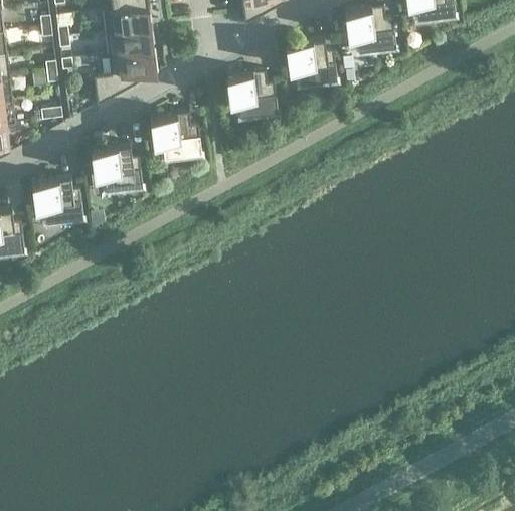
[(150,5),(149,0),(111,0),(112,8),(113,9),(150,5)]
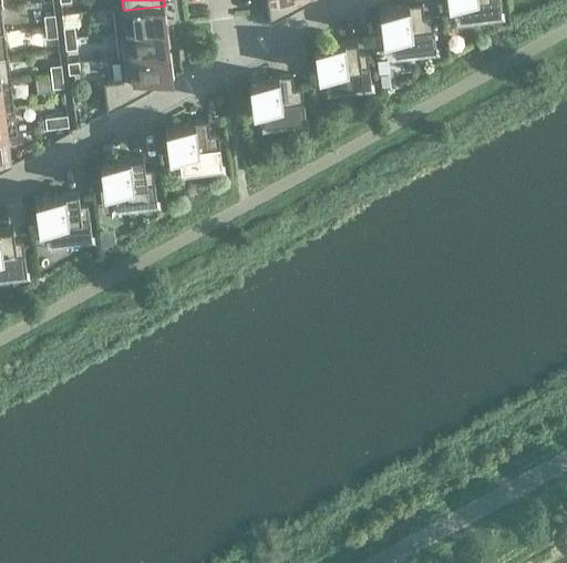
[(317,1),(316,0),(266,0),(269,27),(317,1)]
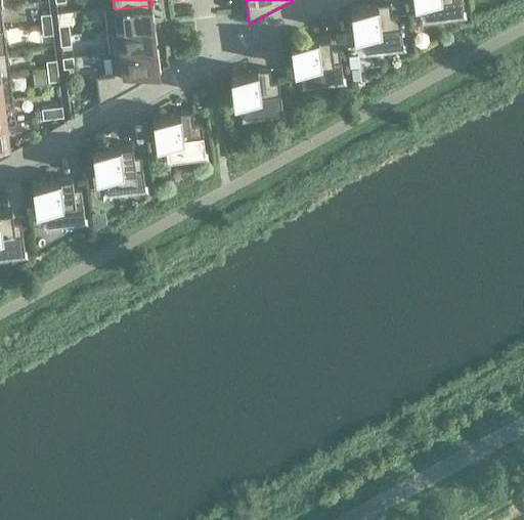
[(413,0),(415,4),(421,4),(423,4),(425,23),(464,17),(461,0),(413,0)]
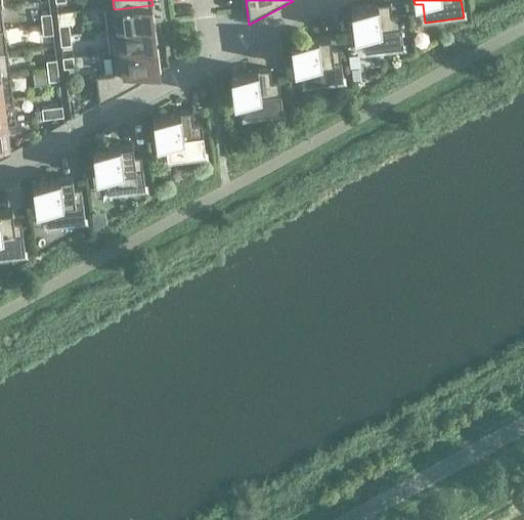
[(156,27),(153,5),(115,9),(114,8),(104,10),(107,33),(156,27)]
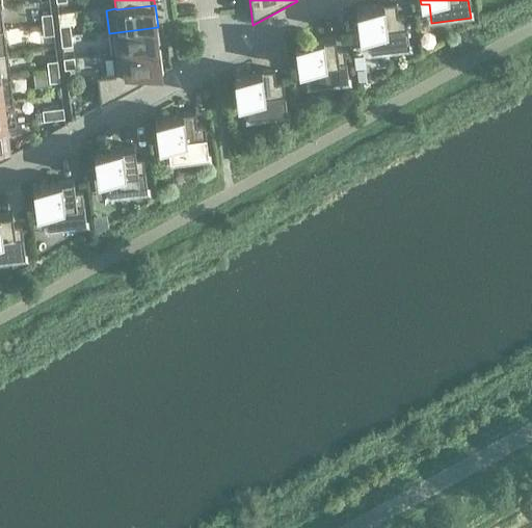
[(355,10),(358,31),(360,37),(366,37),(368,37),(371,56),(409,51),(405,18),(398,19),(396,6),(355,10)]
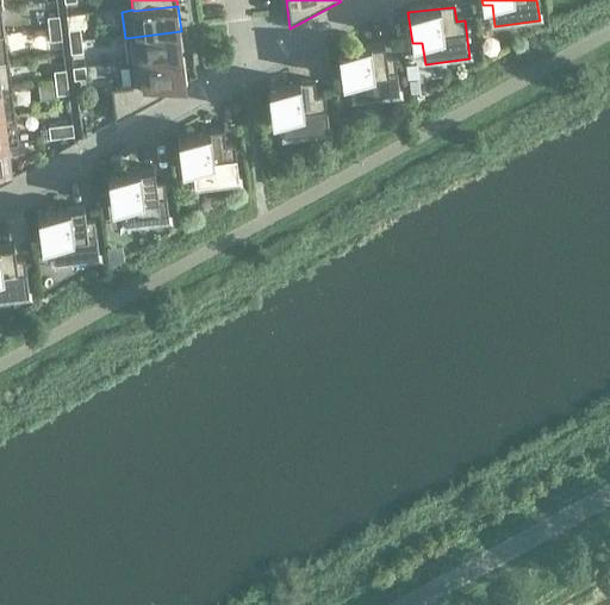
[(61,31),(60,19),(48,20),(49,32),(61,31)]
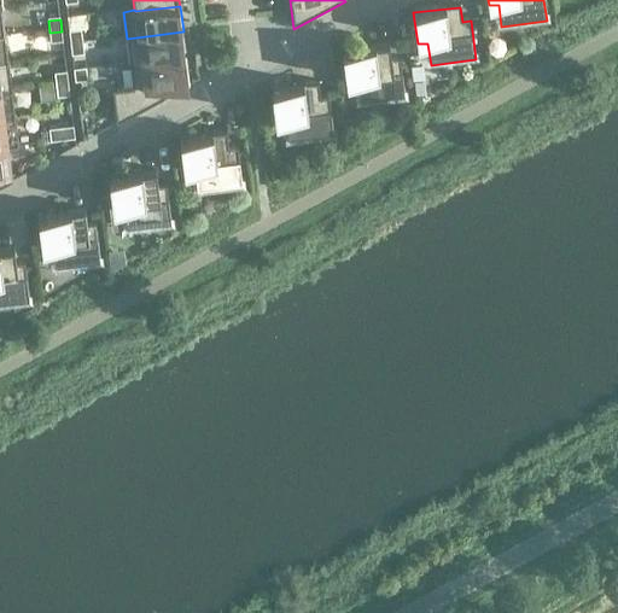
[(63,44),(62,31),(50,33),(51,45),(63,44)]
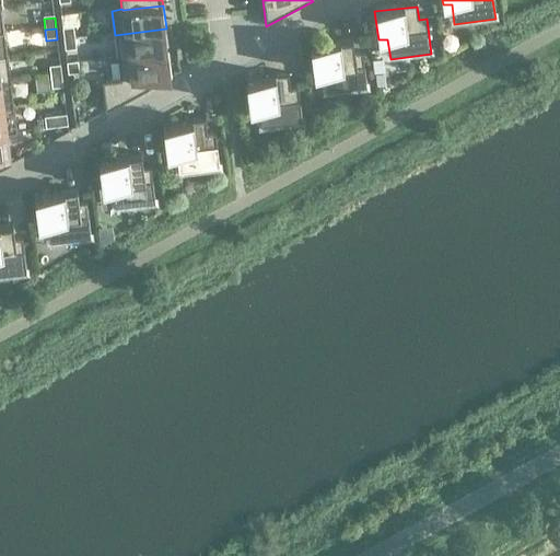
[(73,29),(62,30),(63,42),(74,39),(73,29)]
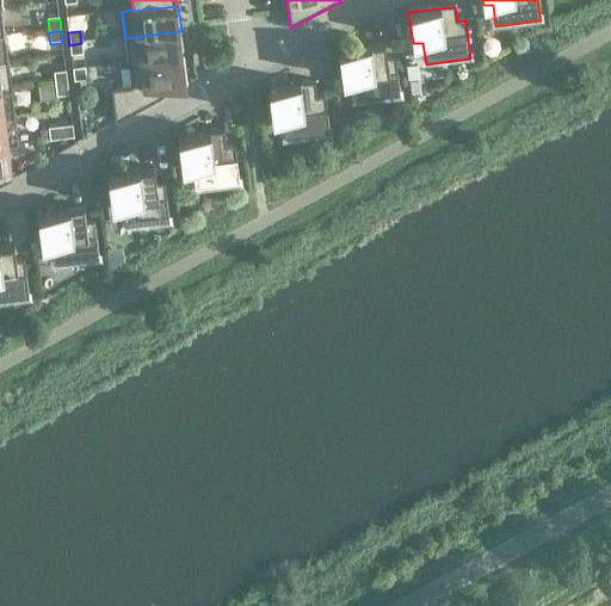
[(183,48),(181,31),(125,38),(128,63),(184,57),(184,56),(183,56),(181,48),(183,48)]
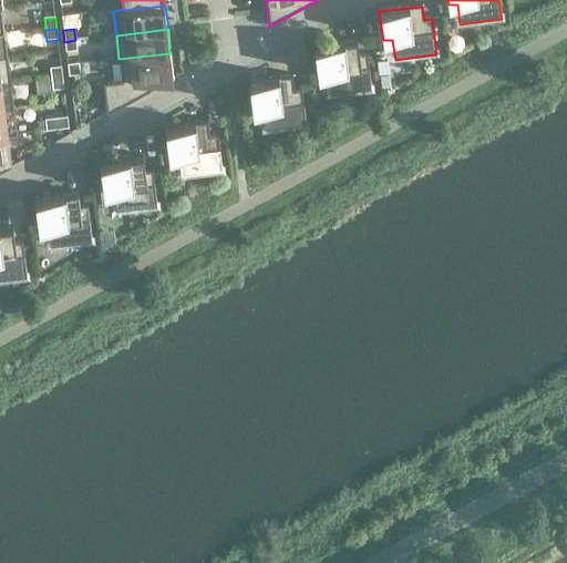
[(78,51),(75,40),(64,42),(66,53),(78,51)]
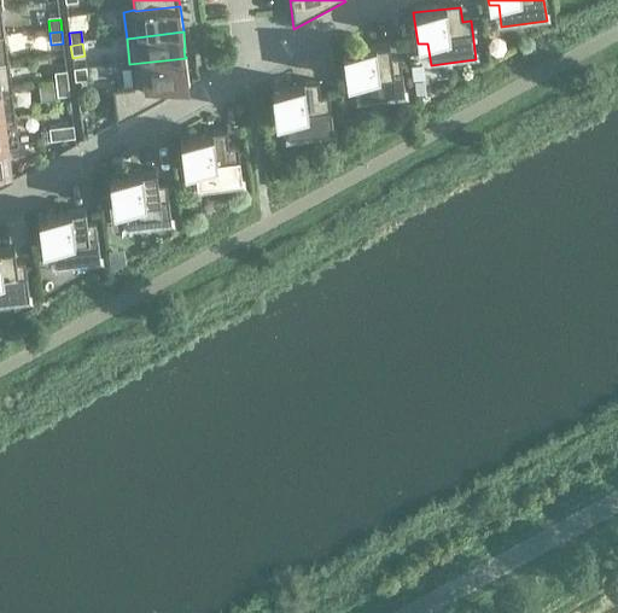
[(343,52),(345,76),(345,75),(347,83),(354,82),(357,82),(360,104),(404,98),(400,60),(391,60),(390,46),(343,52)]
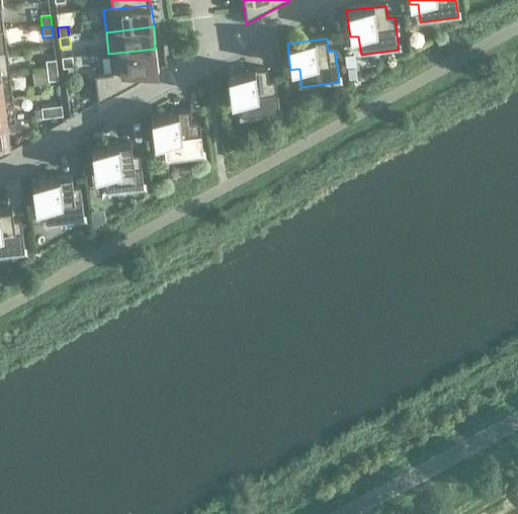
[(159,72),(156,49),(108,54),(111,76),(94,78),(98,105),(139,83),(138,75),(159,72)]
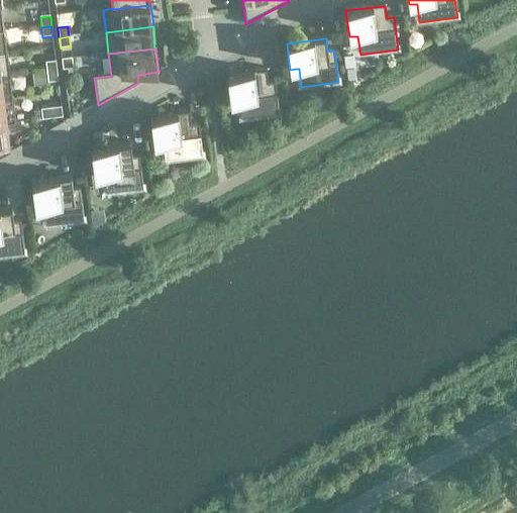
[(0,79),(10,78),(8,55),(0,56),(0,79)]
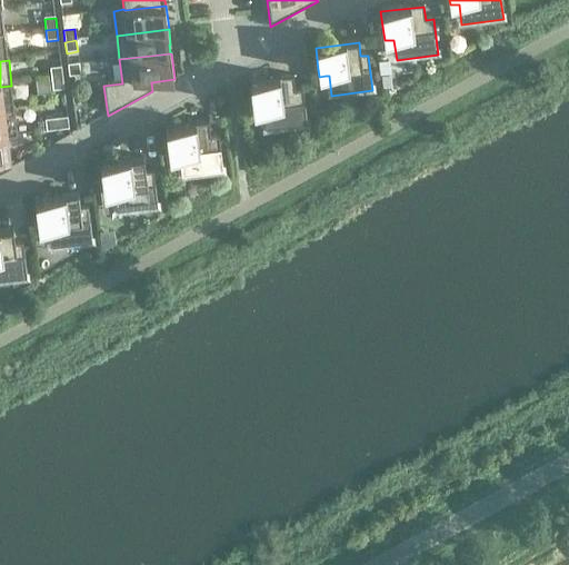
[(79,65),(68,66),(69,77),(80,76),(79,65)]
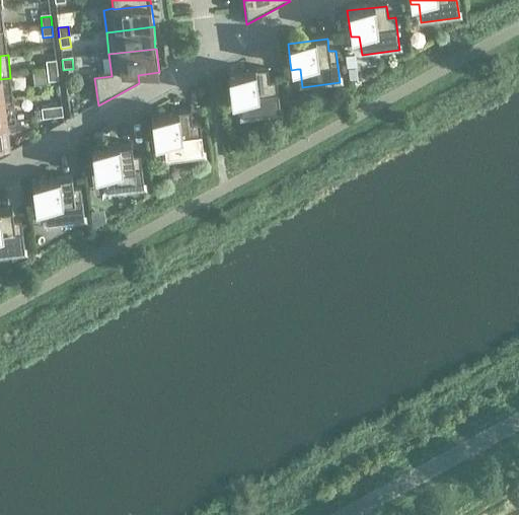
[(58,72),(56,62),(46,63),(48,73),(58,72)]
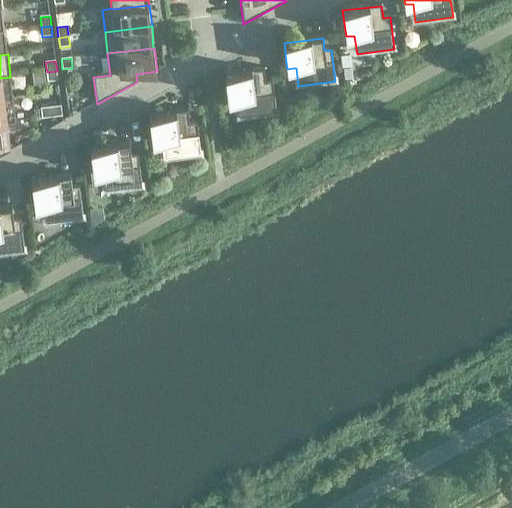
[(225,75),(227,95),(228,95),(228,101),(235,100),(237,100),(239,118),(277,113),(273,82),(266,83),(264,70),(225,75)]
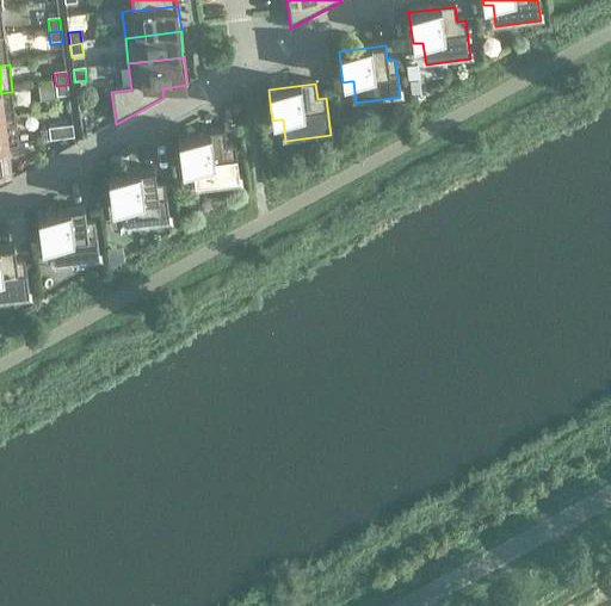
[(69,97),(68,85),(56,86),(57,98),(69,97)]
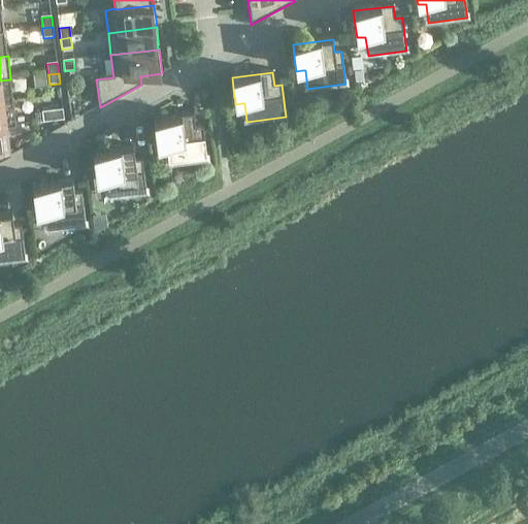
[(362,74),(355,74),(356,86),(363,85),(362,74)]
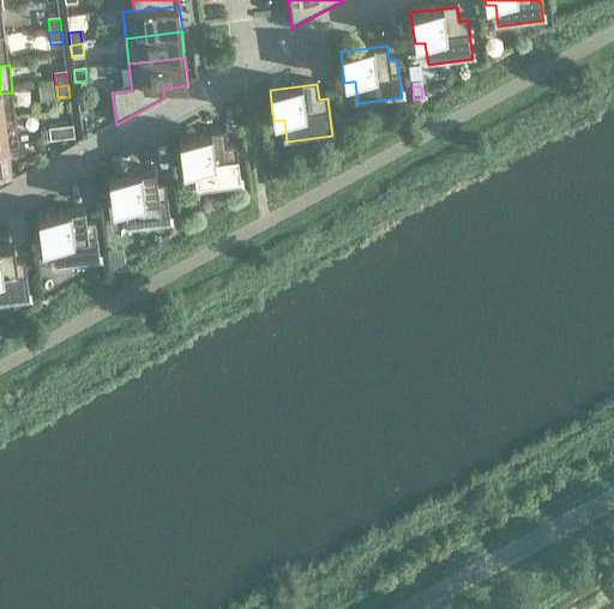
[(0,121),(16,119),(12,92),(0,94),(0,121)]
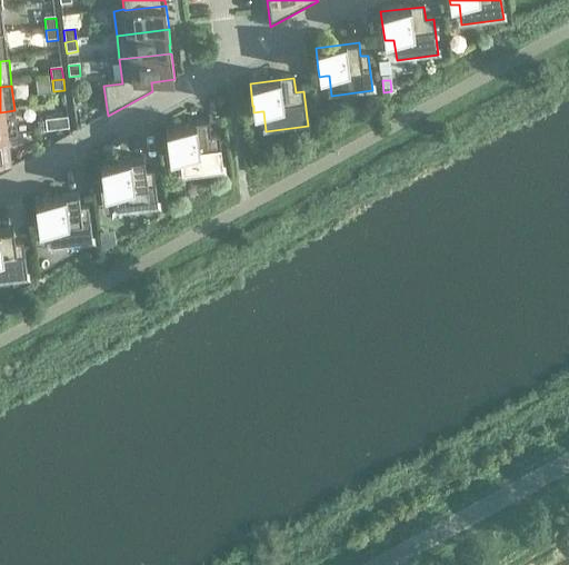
[(18,137),(15,110),(0,112),(0,138),(7,137),(8,138),(18,137)]
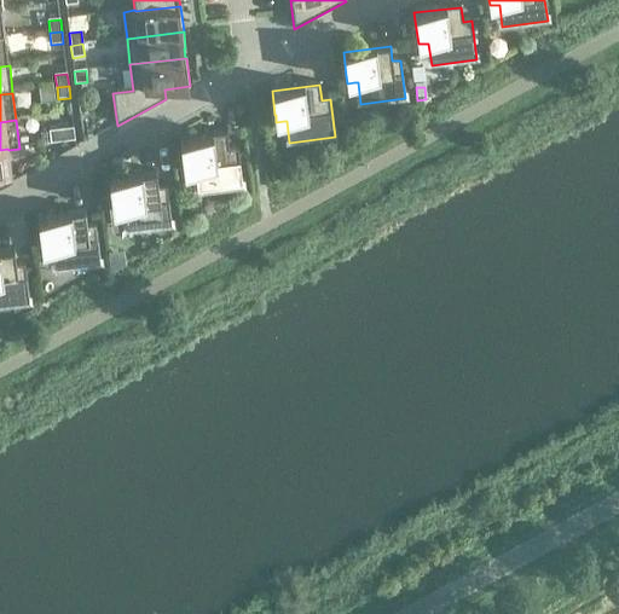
[(75,140),(74,128),(62,131),(63,143),(75,140)]
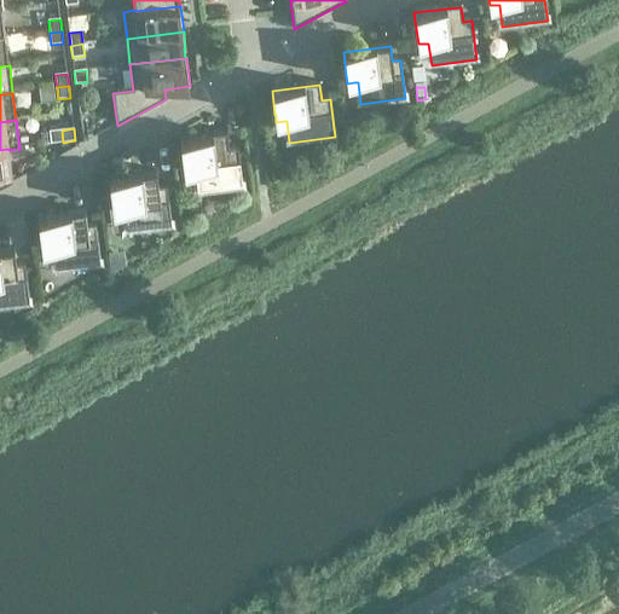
[(63,143),(62,131),(50,132),(51,144),(63,143)]
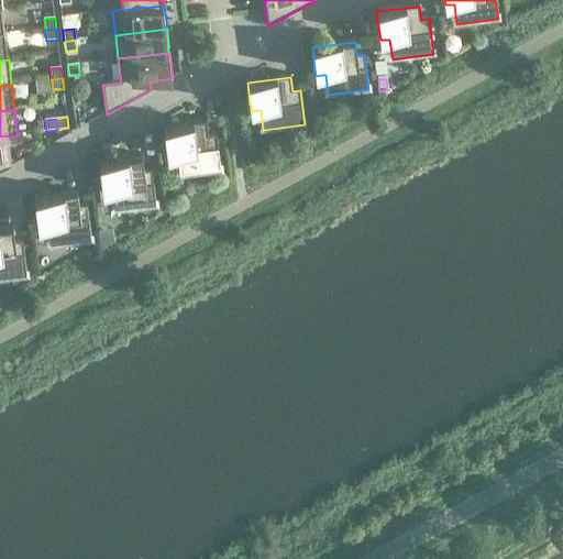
[(164,128),(166,150),(167,150),(168,156),(175,155),(175,156),(177,156),(179,175),(221,171),(217,135),(209,136),(207,122),(164,128)]
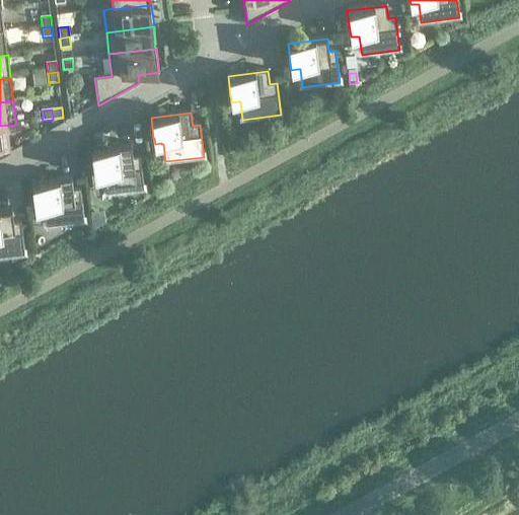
[(6,125),(0,126),(0,159),(10,154),(7,126),(6,125)]
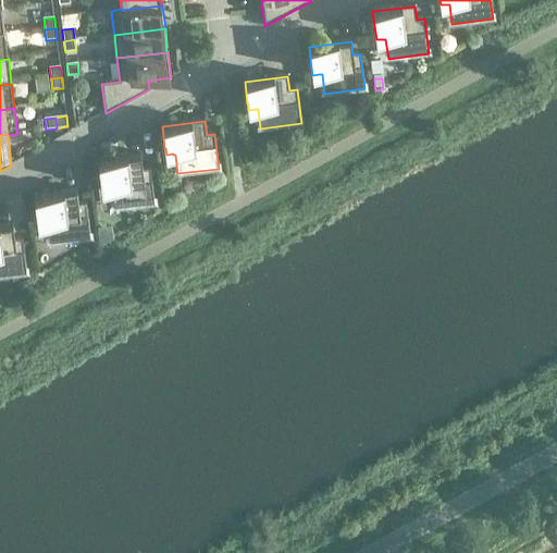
[(98,161),(101,183),(102,189),(109,189),(111,189),(113,209),(155,204),(150,169),(143,170),(140,156),(98,161)]
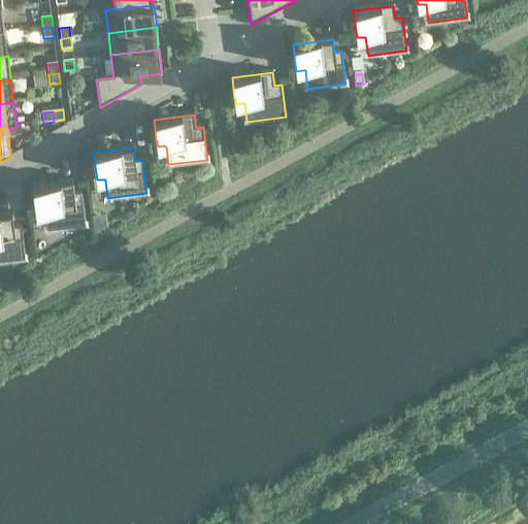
[(32,186),(35,206),(36,213),(42,213),(44,213),(47,231),(86,226),(81,193),(74,194),(73,182),(32,186)]
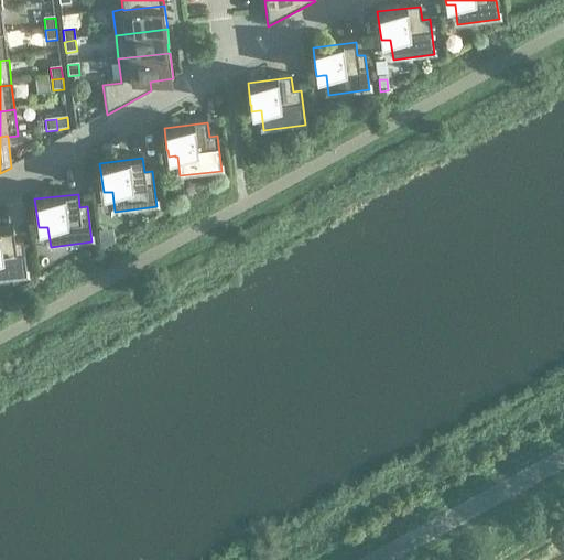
[(0,230),(0,280),(26,277),(23,243),(14,243),(13,229),(0,230)]
